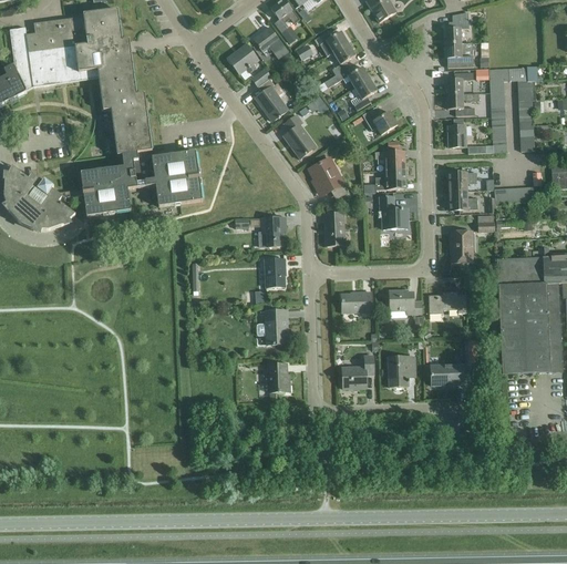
[(279,18),(275,21),(290,41),(297,37),(285,21),(290,17),(295,21),(299,18),(286,0),(280,0),(271,7),(279,18)]
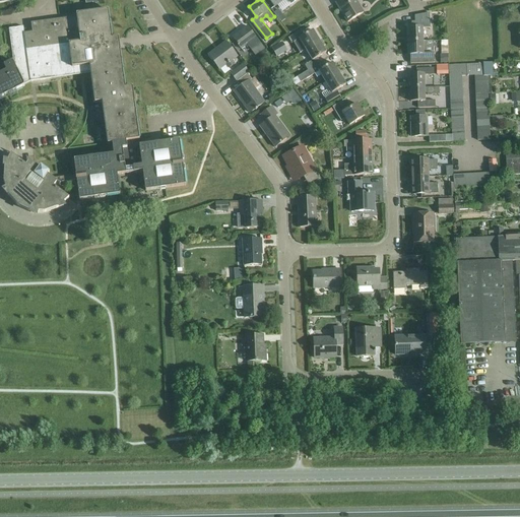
[(335,0),(347,19),(363,10),(356,0),(335,0)]
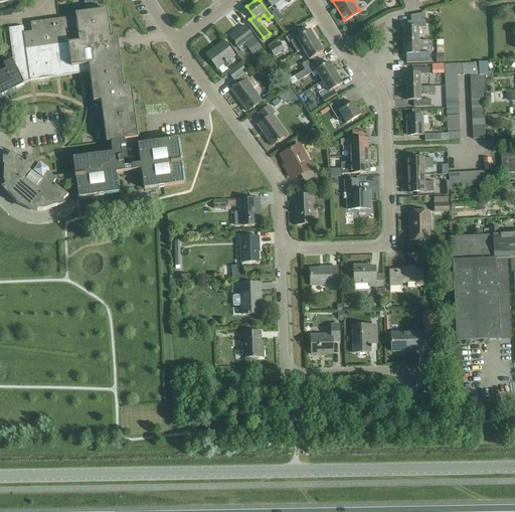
[(0,95),(24,82),(23,81),(30,78),(29,70),(34,69),(41,70),(48,70),(54,68),(60,65),(89,62),(94,100),(101,99),(107,140),(111,139),(112,145),(121,144),(121,145),(125,144),(124,138),(138,136),(133,99),(131,83),(124,84),(119,47),(117,34),(111,35),(107,7),(75,11),(75,14),(30,20),(33,33),(25,35),(23,24),(9,26),(13,57),(4,61),(3,58),(0,59),(0,95)]
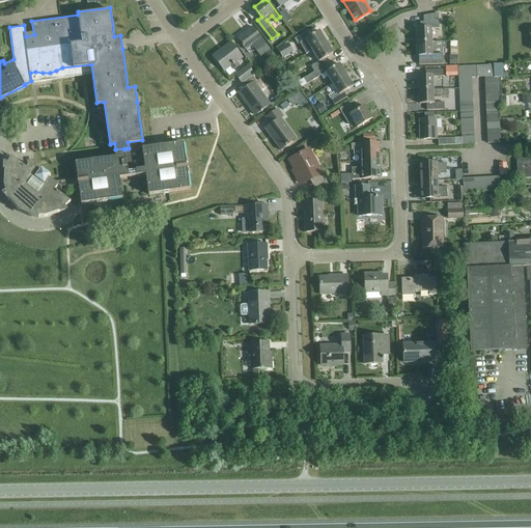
[(417,39),(431,39),(431,26),(439,26),(438,10),(423,14),(423,20),(420,20),(420,26),(417,26),(417,39)]
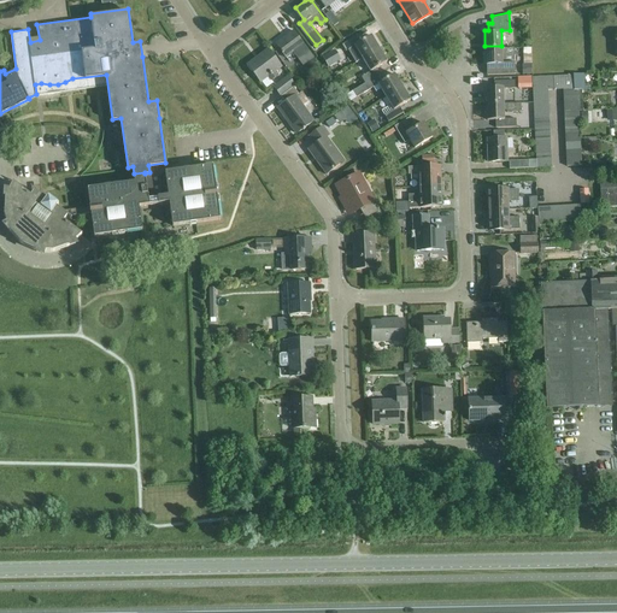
[(313,56),(310,49),(293,28),(276,41),(286,54),(294,49),(304,63),(313,56)]
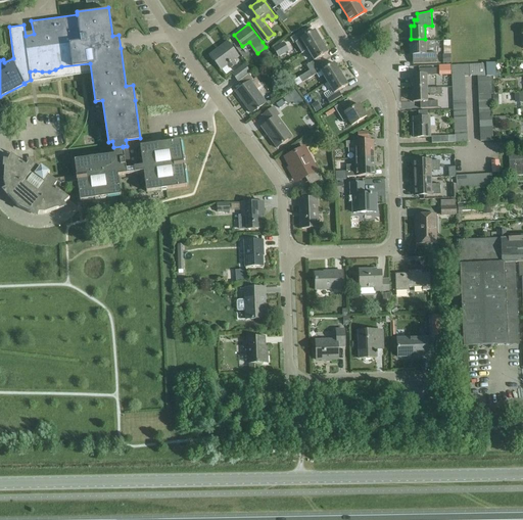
[(321,39),(315,28),(305,33),(302,28),(290,36),(293,41),(295,40),(301,51),(307,47),(321,39)]
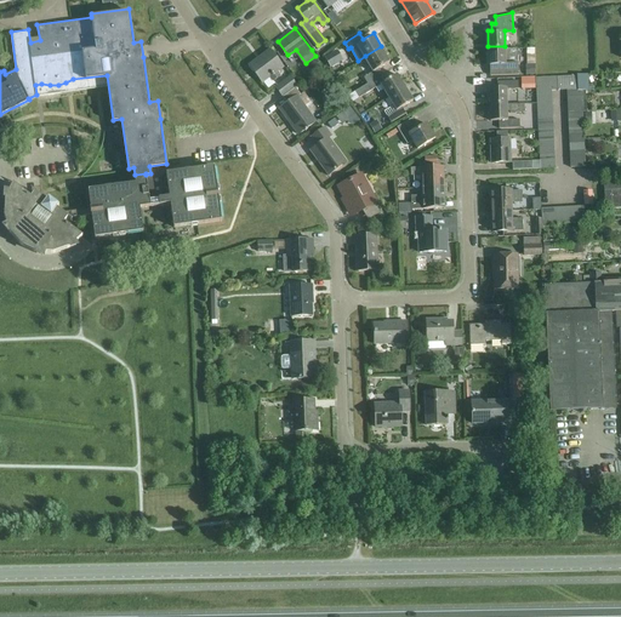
[(505,46),(488,46),(488,62),(489,62),(490,73),(518,72),(517,45),(505,46)]
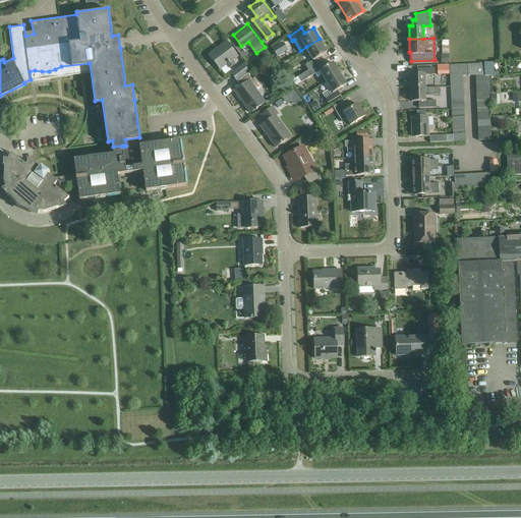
[(320,39),(306,47),(312,58),(305,63),(308,68),(312,65),(321,60),(317,55),(327,50),(320,39)]
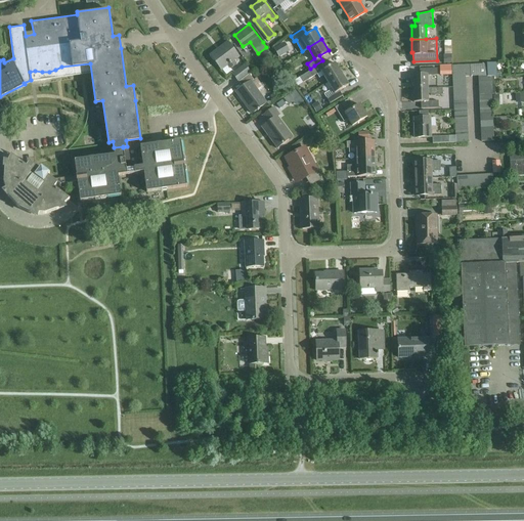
[(232,58),(238,54),(227,40),(215,49),(215,48),(209,52),(213,57),(214,57),(221,68),(228,62),(230,66),(235,62),(232,58)]
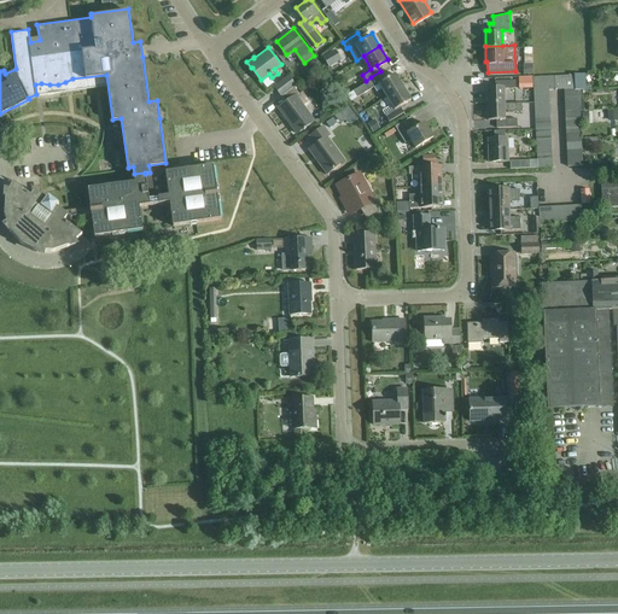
[(334,47),(322,54),(328,65),(342,58),(334,47)]
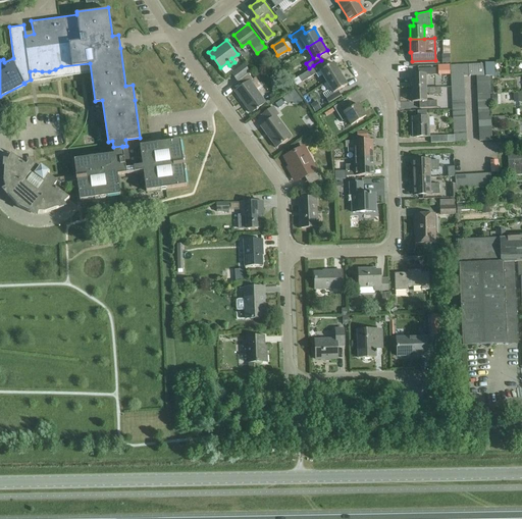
[(265,47),(259,52),(264,58),(269,53),(265,47)]
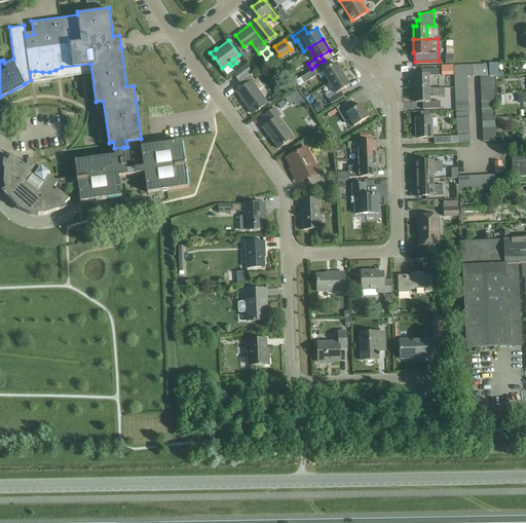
[(336,54),(326,59),(328,64),(338,59),(336,54)]
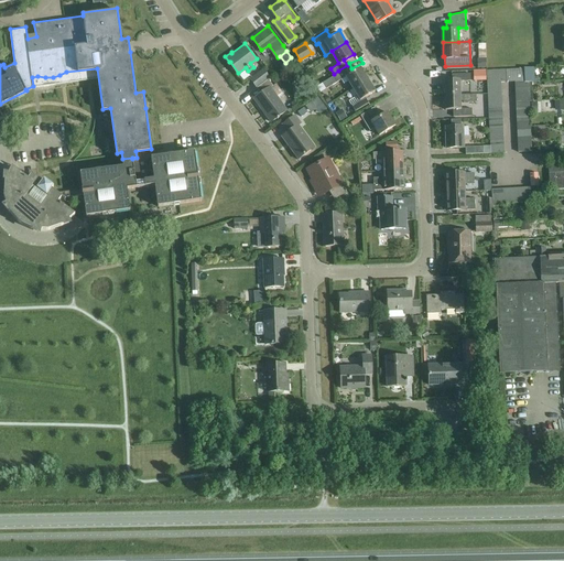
[(329,76),(323,81),(326,86),(342,77),(345,82),(349,79),(353,86),(367,77),(360,65),(350,71),(347,65),(338,71),(334,74),(329,76)]
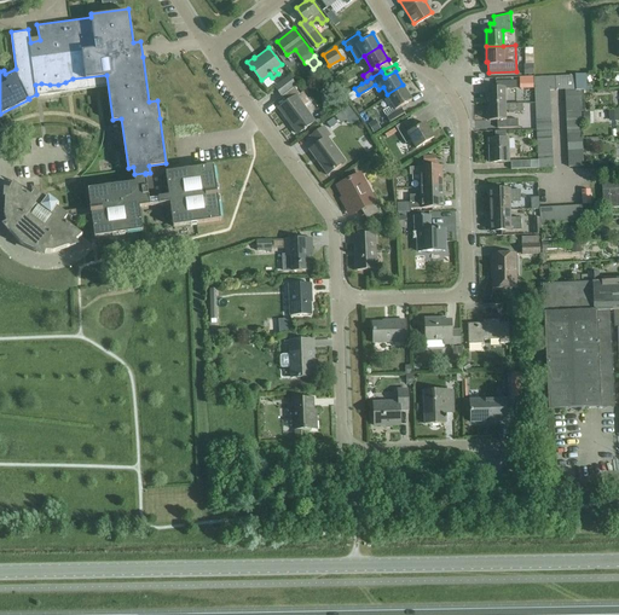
[(576,87),(579,87),(585,87),(584,71),(574,71),(574,74),(576,86),(576,87)]
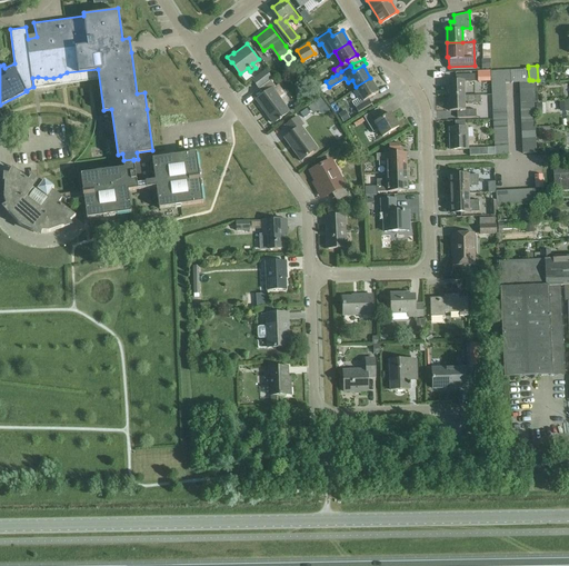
[(259,86),(271,76),(266,68),(252,78),(259,86)]
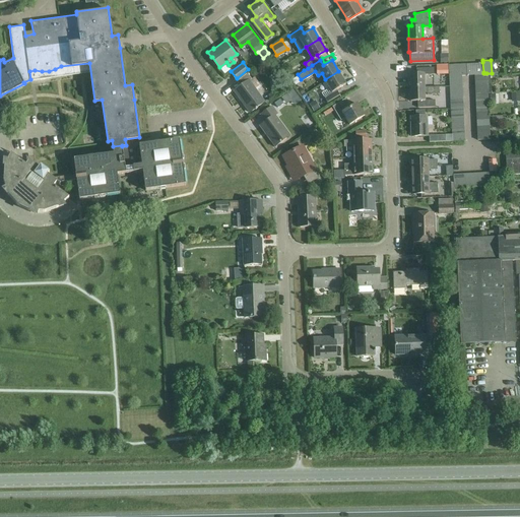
[(461,73),(467,73),(466,62),(449,63),(461,73)]
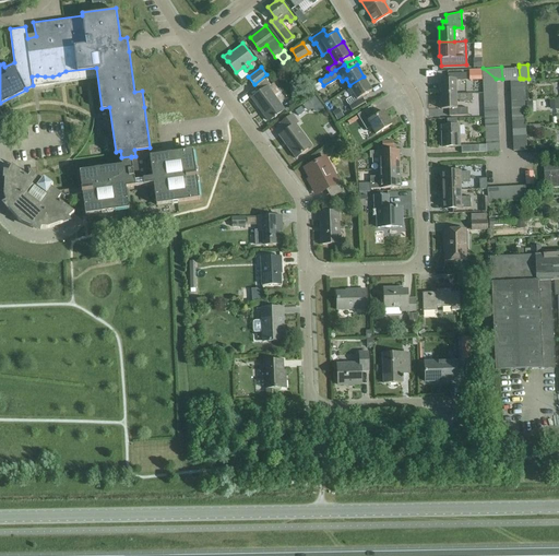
[(520,78),(519,67),(501,67),(502,79),(520,78)]
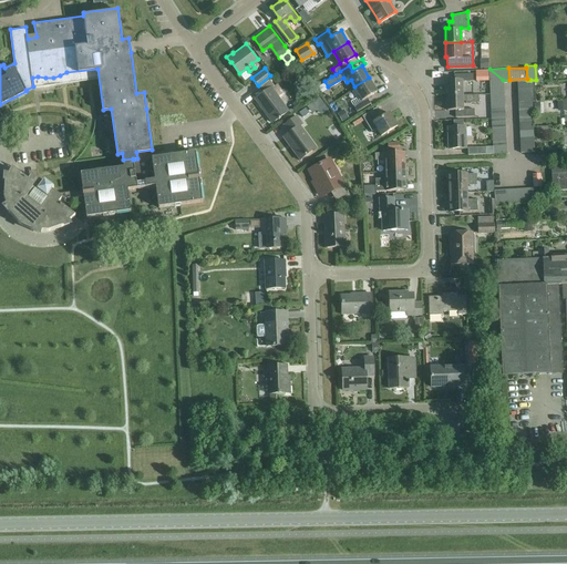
[(490,86),(503,86),(503,80),(490,69),(490,86)]
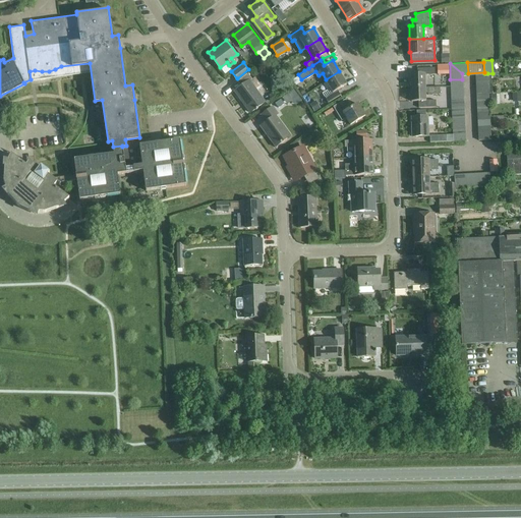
[(424,84),(425,85),(424,72),(435,72),(435,66),(417,66),(417,72),(410,72),(411,85),(424,85),(424,84)]
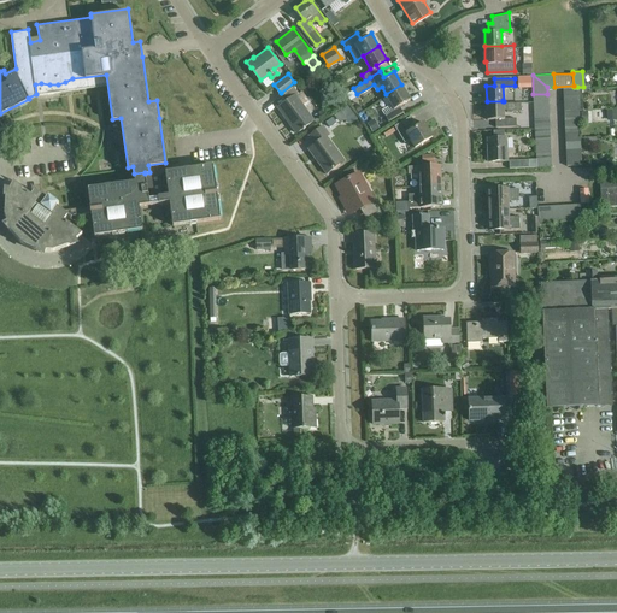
[(297,130),(313,118),(295,93),(299,92),(294,84),(281,94),(286,100),(278,105),(297,130)]
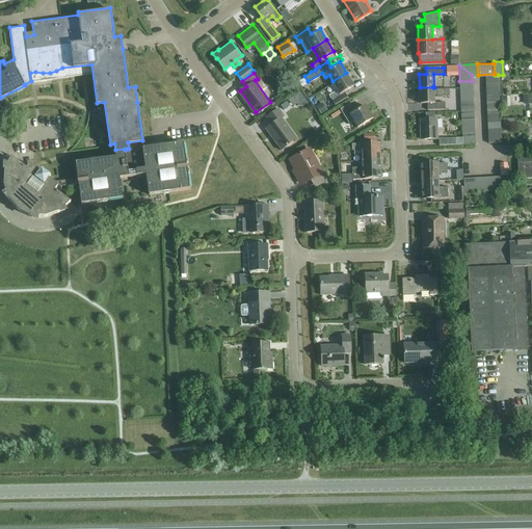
[(331,97),(335,103),(348,95),(345,89),(353,84),(346,73),(333,81),(337,88),(329,93),(333,97),(331,97)]
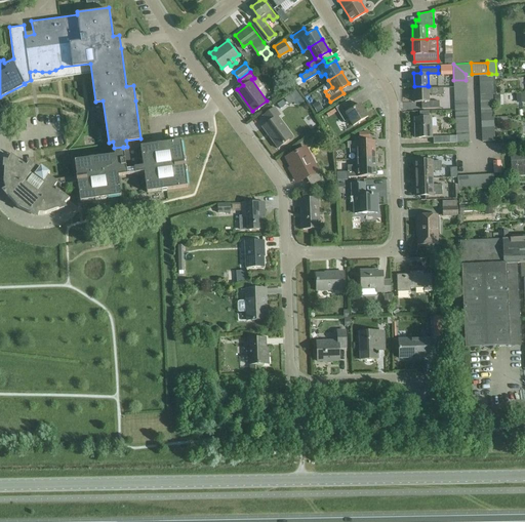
[(428,86),(414,86),(414,99),(421,99),(421,107),(439,106),(439,98),(429,99),(429,91),(430,91),(432,93),(443,92),(443,85),(429,86),(428,85),(428,86)]
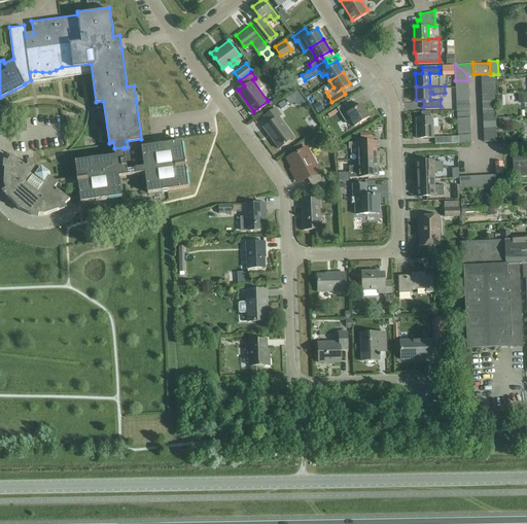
[(354,124),(370,115),(361,103),(356,106),(351,97),(337,106),(346,119),(350,117),(354,124)]
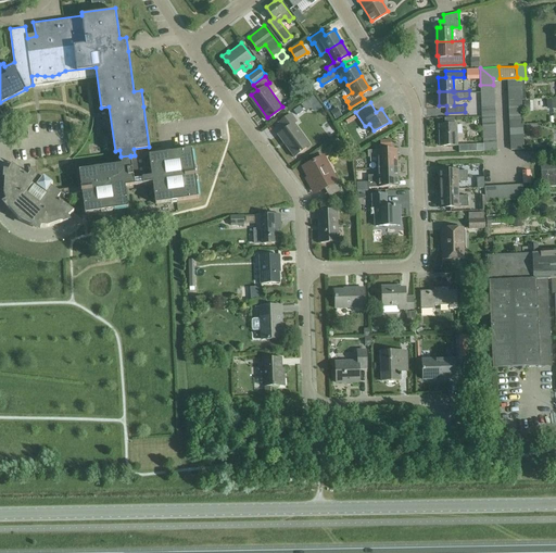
[(299,103),(291,109),(294,113),(302,109),(299,103)]
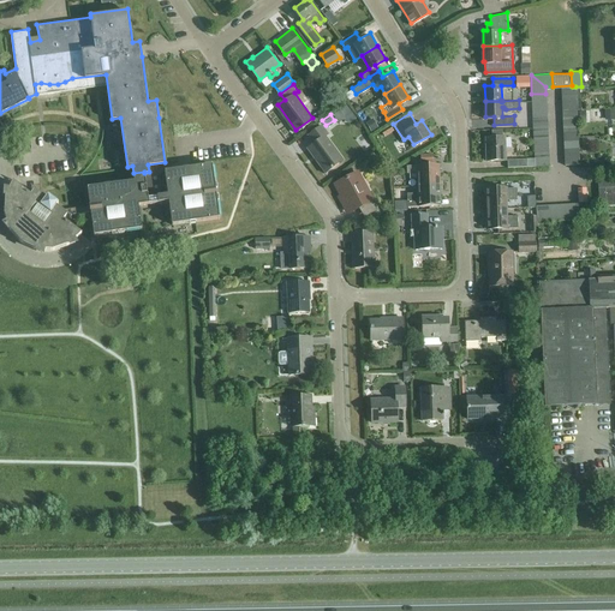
[(372,117),(365,121),(371,130),(378,125),(372,117)]
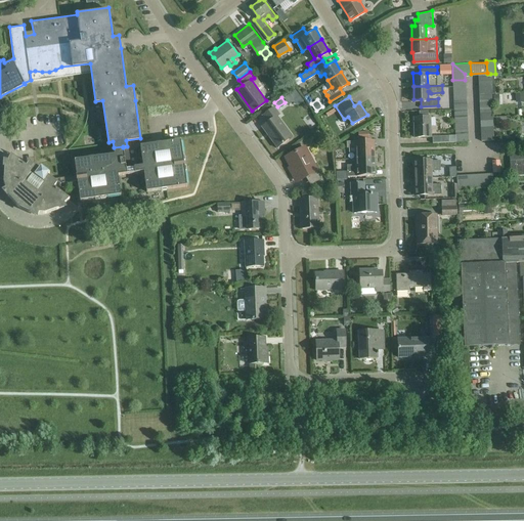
[(277,145),(293,134),(277,114),(279,113),(274,104),(263,113),(268,120),(262,124),(277,145)]
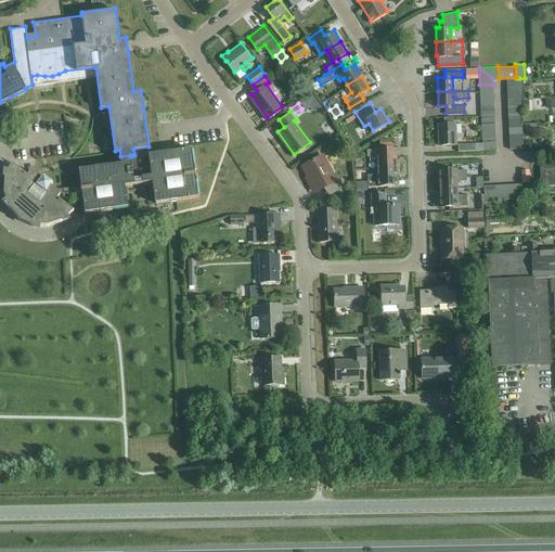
[(439,143),(455,143),(455,123),(453,123),(444,123),(439,123),(439,143)]
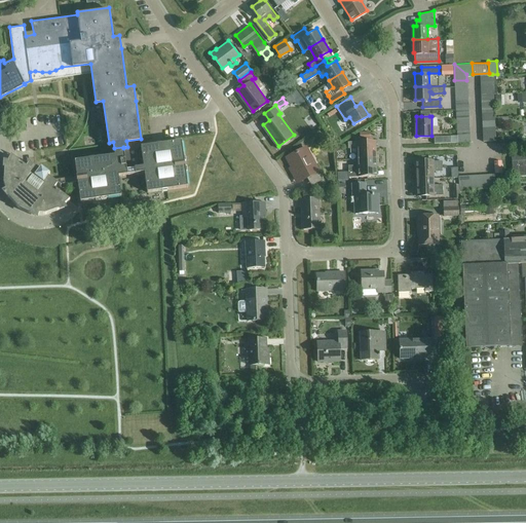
[(123,147),(114,148),(115,153),(75,159),(77,174),(76,174),(76,175),(77,180),(80,199),(121,194),(118,174),(144,171),(147,190),(188,185),(181,139),(141,145),(144,164),(126,167),(123,148),(123,147)]
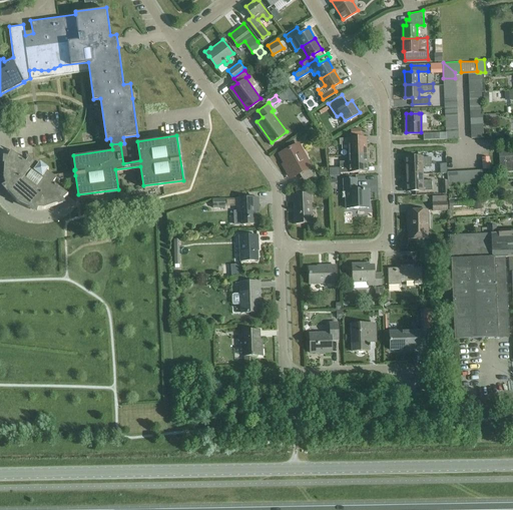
[(348,147),(348,153),(367,152),(367,135),(348,135),(348,136),(340,136),(340,142),(342,142),(342,147),(348,147)]
